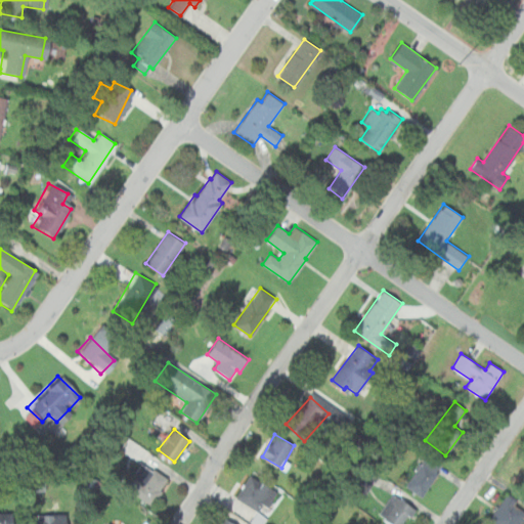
[(441,468),(424,456),(405,487),(423,497),(441,468)]
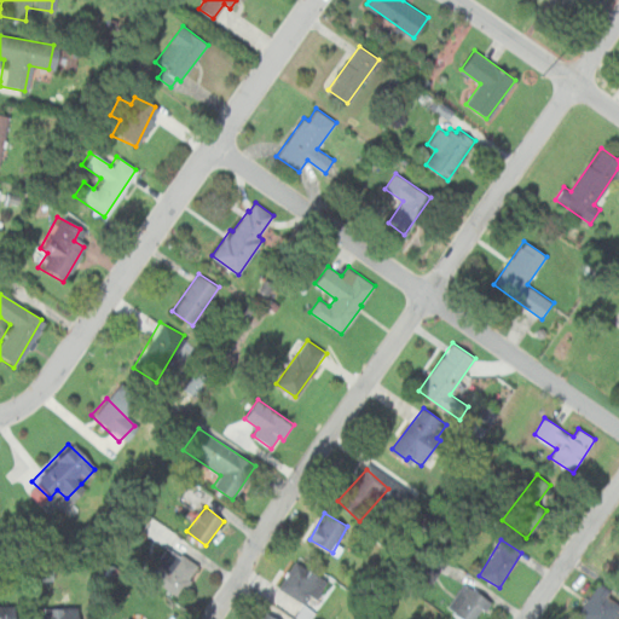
[(148,579),(180,597),(198,566),(166,547),(148,579)]
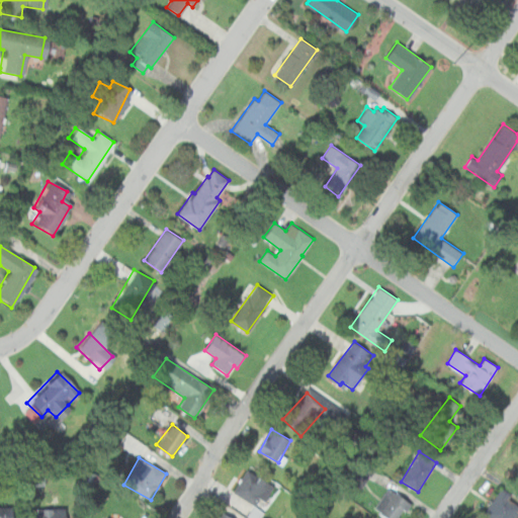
[(273,488),(251,468),(234,490),(256,508),(273,488)]
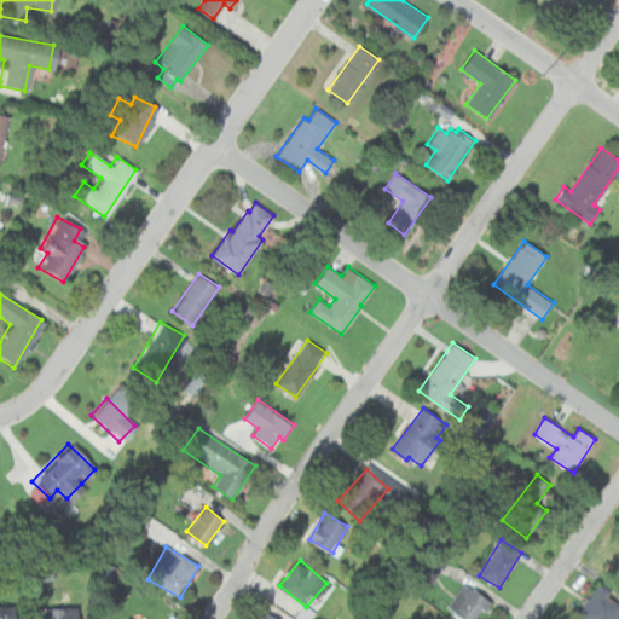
[(410,576),(428,584),(435,570),(418,561),(410,576)]
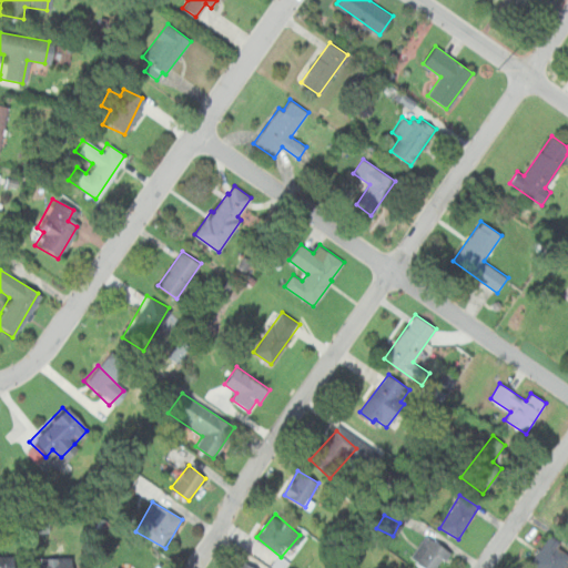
[(426,567),(436,567),(449,549),(427,535),(412,558),(426,567)]
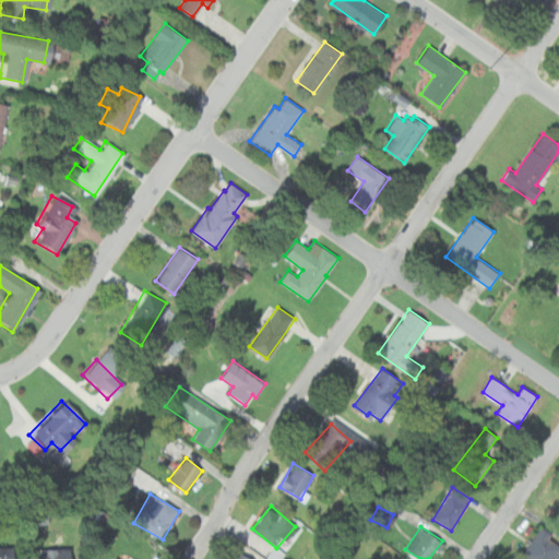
[(528,558),(554,558),(555,557),(558,558),(558,543),(550,538),(552,534),(539,526),(523,556),(528,558)]
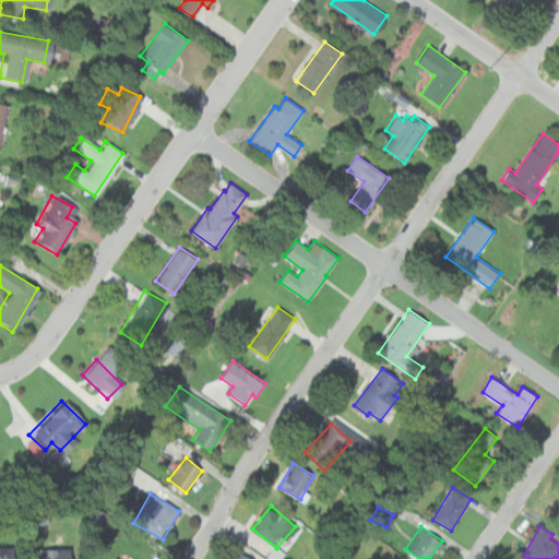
[(0,558),(14,558),(14,546),(0,546),(0,558)]
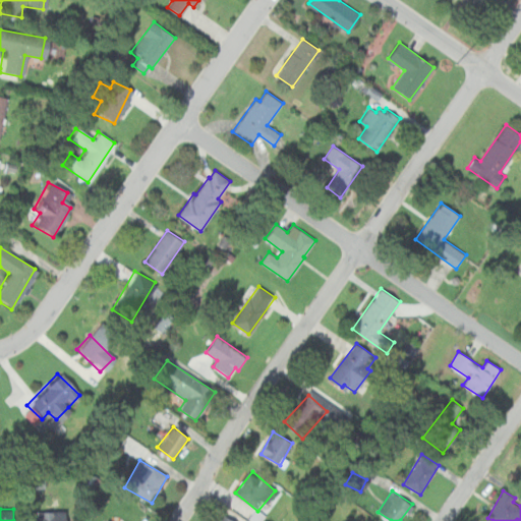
[(67,520),(67,511),(32,511),(32,520),(67,520)]
